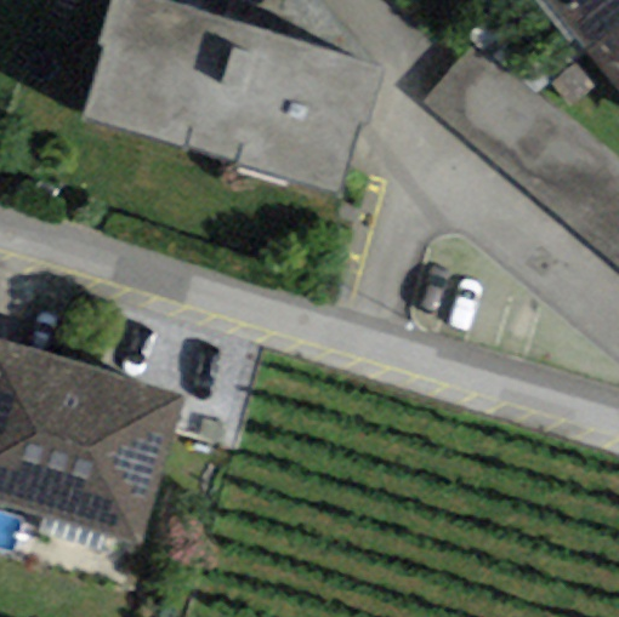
[(386,67),(175,0),(109,0),(97,39),(106,41),(83,113),(338,193),(361,120),(368,123),(386,67)]
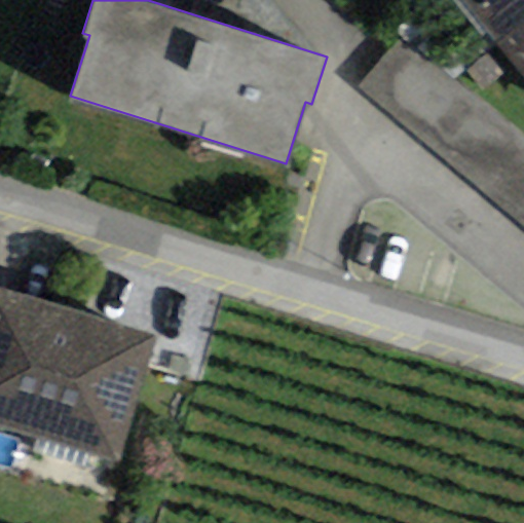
[(465,0),(499,41),(523,21),(523,0),(465,0)]
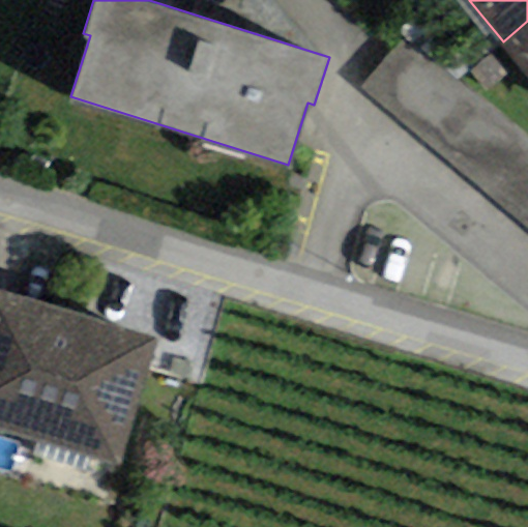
[(527,21),(503,41),(527,71),(527,21)]
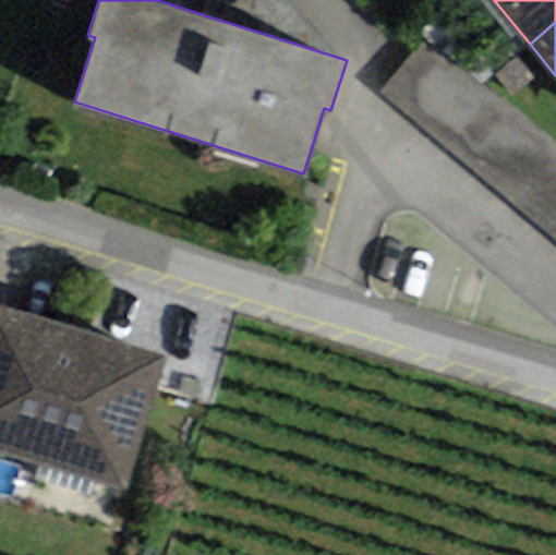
[(555,141),(430,34),(383,88),(555,236),(555,141)]
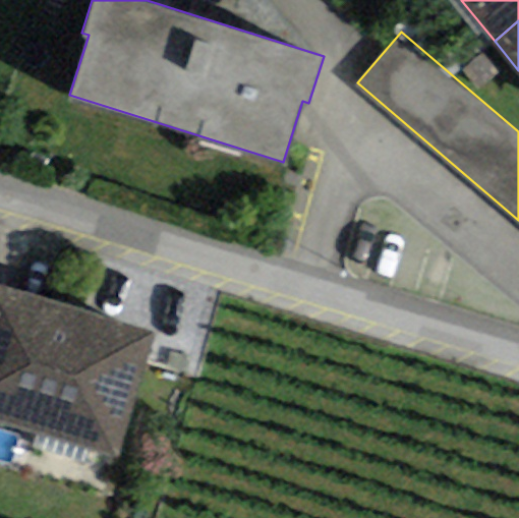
[(154,331),(0,284),(0,418),(116,454),(154,331)]
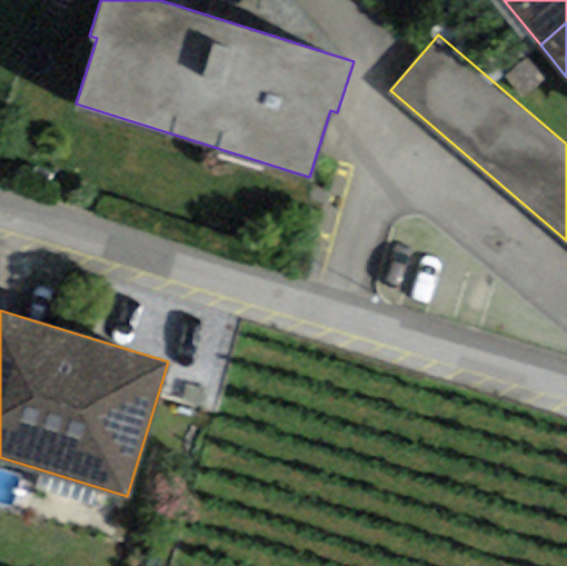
All buildings are outlined.
